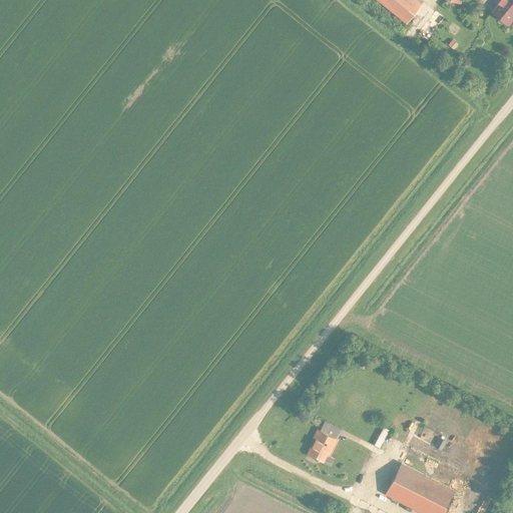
[(379,0),(406,22),(421,3),(417,0),(379,0)]
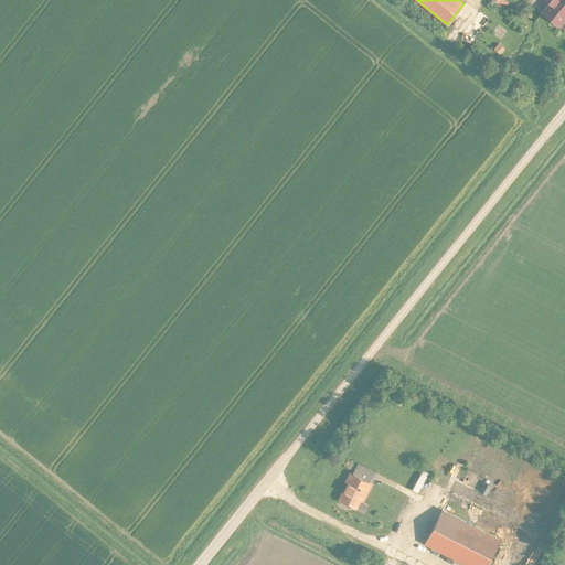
[(564,0),(547,0),(550,2),(542,12),(560,27),(564,19),(564,0)]
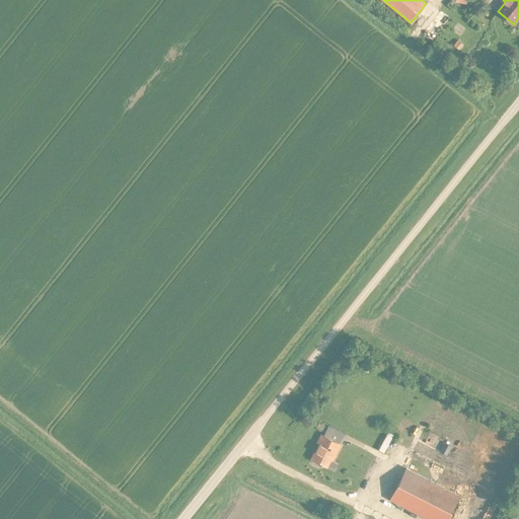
[(410,415),(401,430),(409,434),(417,419),(410,415)]
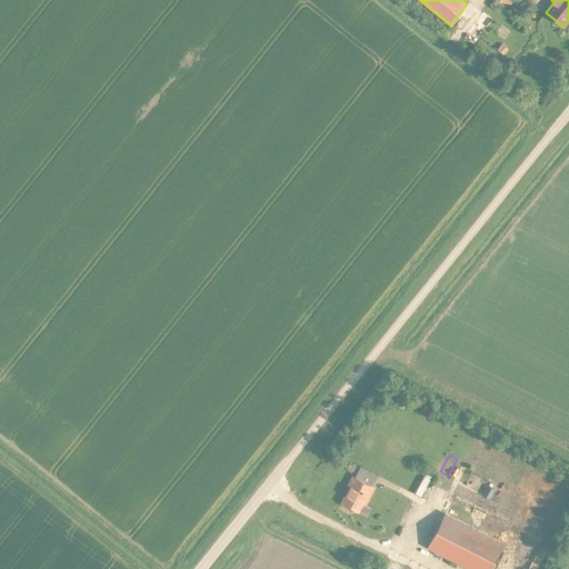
[(426,491),(436,471),(429,468),(419,488),(426,491)]
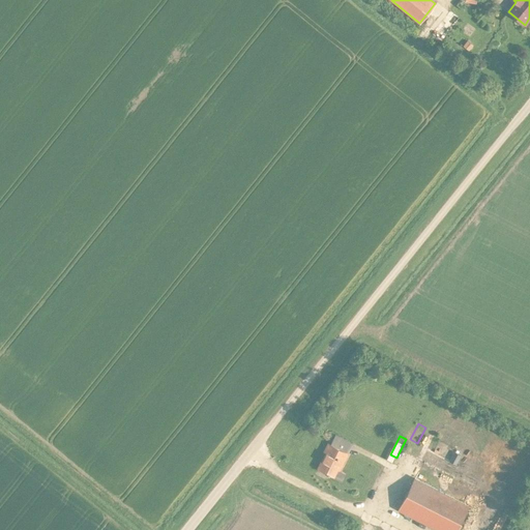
[(339,470),(348,453),(328,443),(323,451),(325,452),(318,468),(333,476),(336,469),(339,470)]
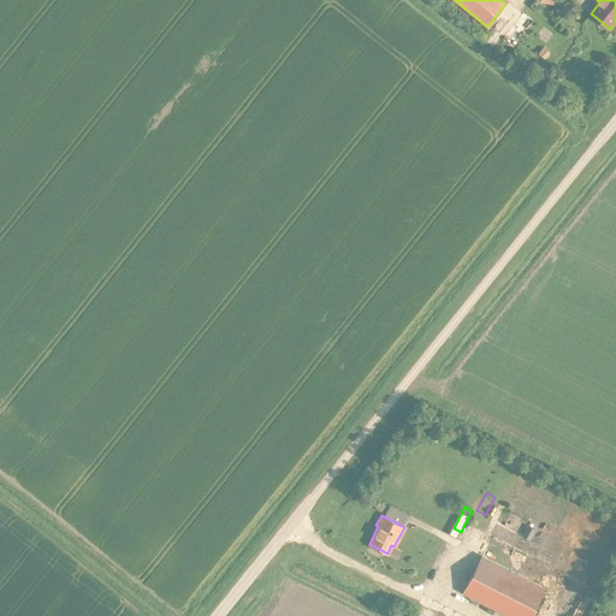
[(463,592),(508,615),(529,615),(556,568),(493,535),(463,592)]
